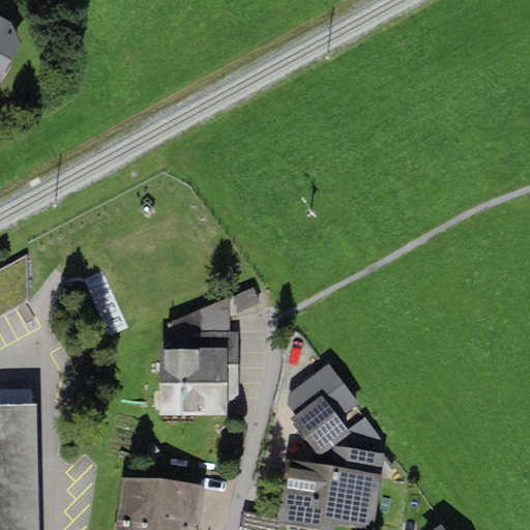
[(0,74),(3,76),(21,41),(10,23),(0,17),(0,74)]
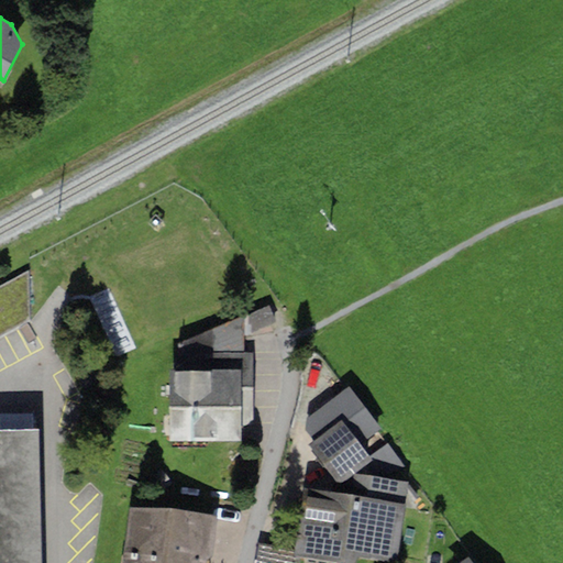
[(0,335),(29,320),(28,272),(0,287),(0,335)]
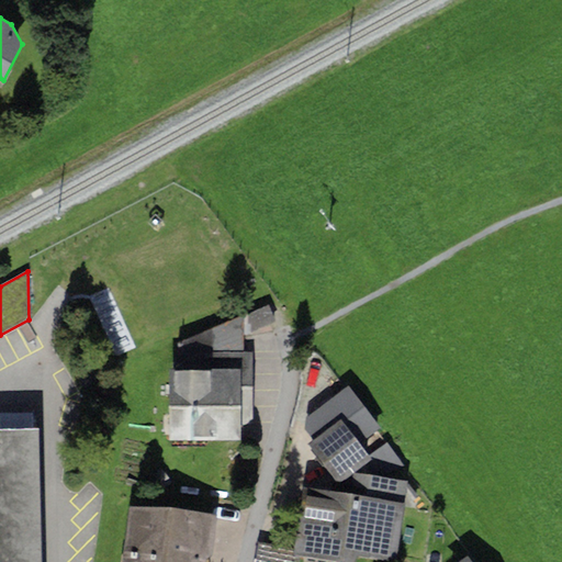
[(178,343),(179,352),(243,352),(243,336),(274,323),(268,304),(244,316),(178,343)]
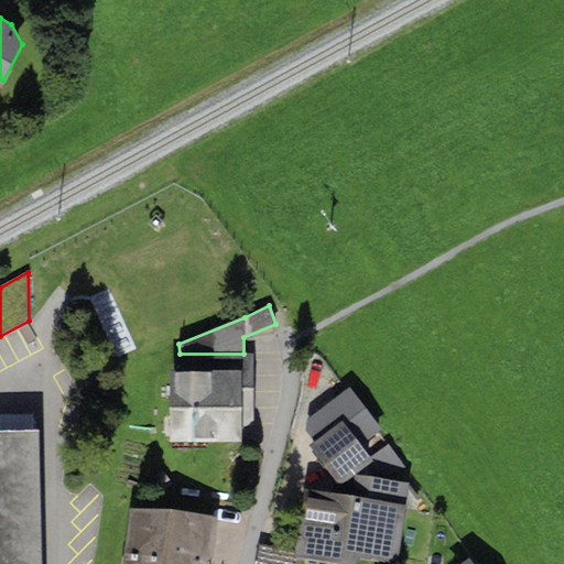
[(180,354),(180,372),(170,372),(170,443),(241,443),(241,430),(252,430),(253,355),(243,354),(180,354)]
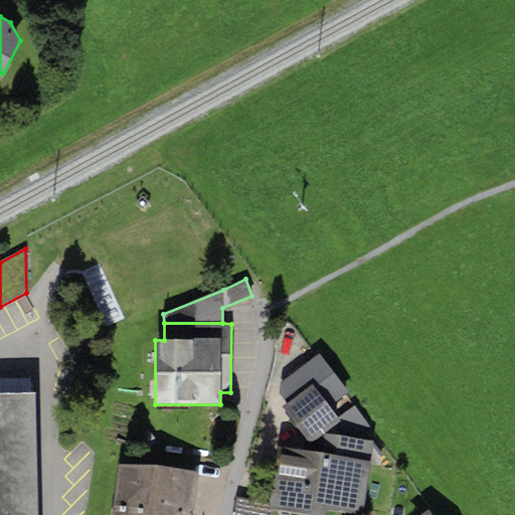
[(347,392),(319,354),(279,381),(278,394),(288,403),(282,407),(309,442),(307,451),(278,446),(274,466),(278,466),(267,509),(308,514),(325,514),(326,511),(356,514),(362,514),(373,442),(352,438),(369,426),(355,405),(353,407),(343,394),(347,392)]
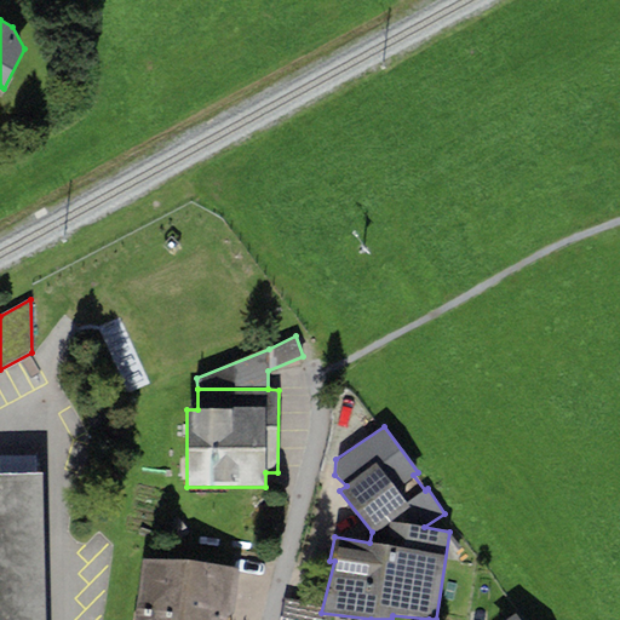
[(0,619),(45,619),(41,472),(0,472),(0,619)]
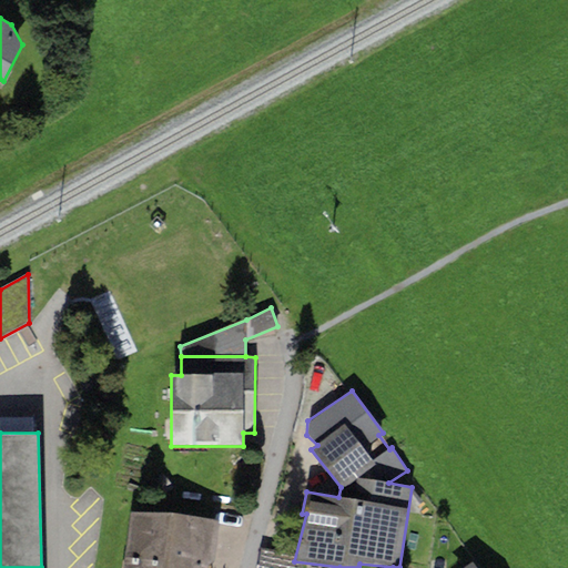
[(209,567),(219,520),(130,513),(122,567),(209,567)]
